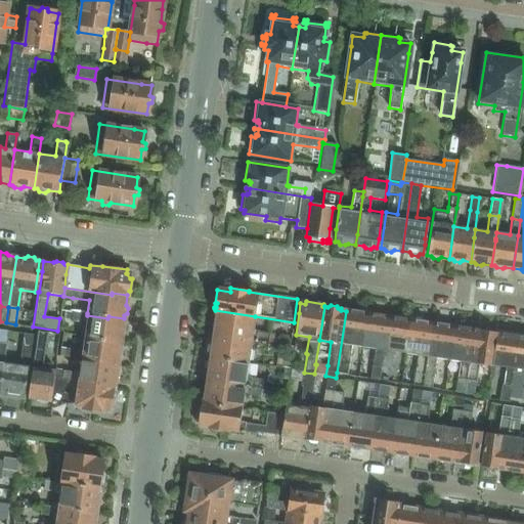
[(63,311),(62,319),(71,320),(73,311),(63,310),(63,311)]
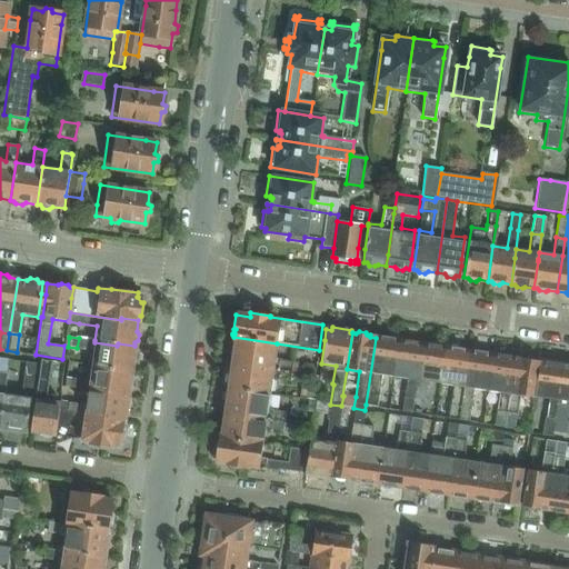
[(231,361),(231,362),(291,371),(297,372),(298,362),(279,360),(279,359),(275,358),(277,343),(233,337),(232,343),(233,343),(232,355),(235,355),(235,356),(237,356),(236,361),(231,361)]
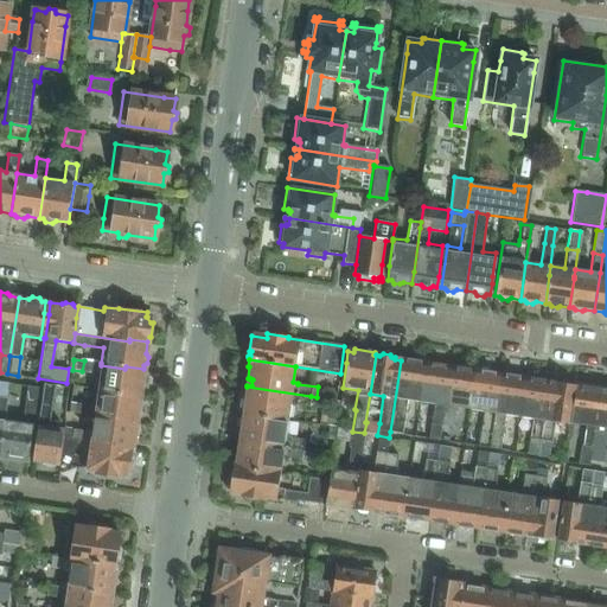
[(84,360),(82,371),(98,375),(96,389),(139,396),(140,394),(142,390),(144,384),(141,381),(144,369),(126,366),(125,369),(101,365),(101,363),(84,360)]
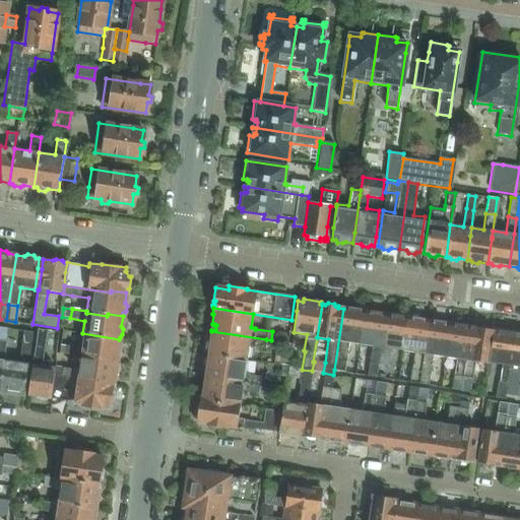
[(344,372),(348,342),(360,344),(365,312),(362,312),(361,310),(353,309),(351,310),(343,309),(334,370),(344,372)]
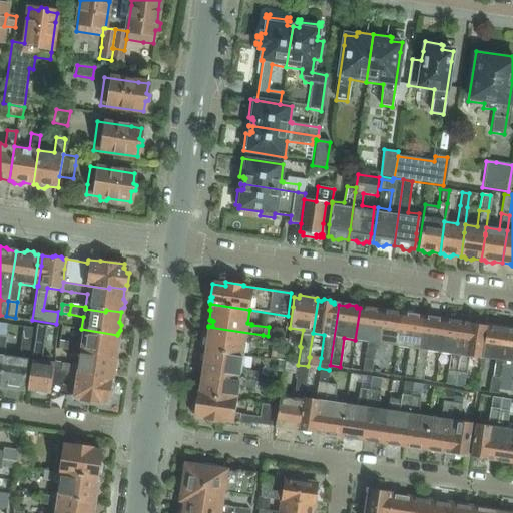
[(360,308),(355,340),(366,342),(363,359),(364,359),(362,371),(372,373),(374,360),(381,311),(373,310),(371,308),(365,307),(363,309),(360,308)]
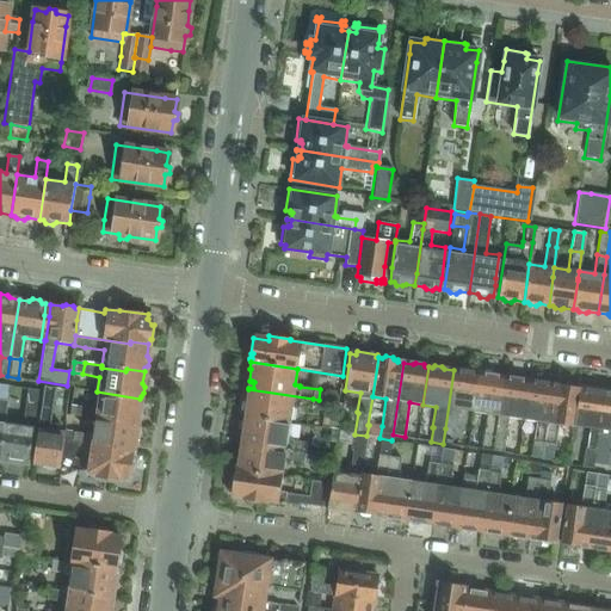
[(454,370),(445,429),(455,430),(458,409),(471,412),(473,412),(479,375),(475,374),(473,371),(466,370),(463,372),(454,370)]
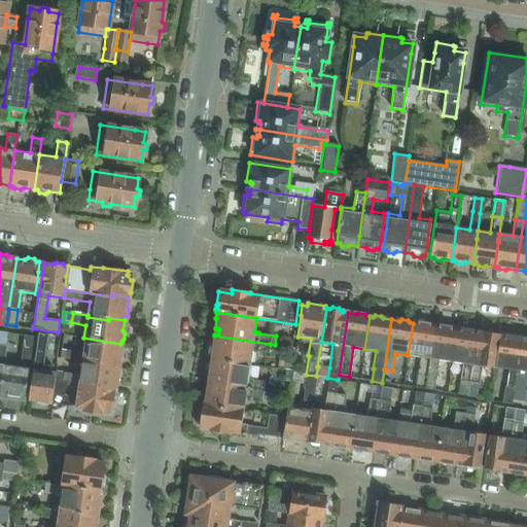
[(415,323),(413,323),(408,355),(419,357),(414,388),(424,389),(434,326),(425,325),(424,322),(418,321),(415,323)]
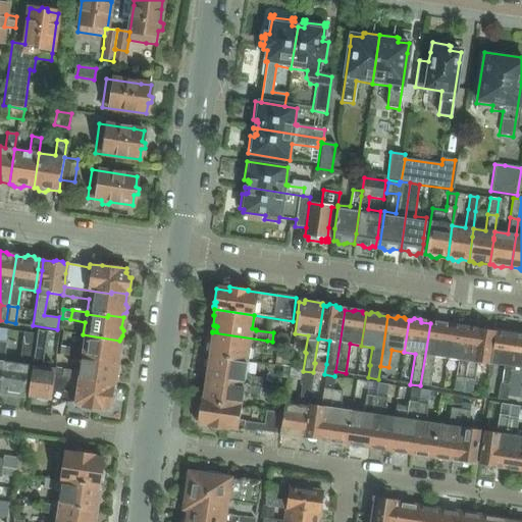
[(430,323),(420,385),(429,387),(434,357),(447,358),(451,326),(449,326),(447,323),(440,322),(438,324),(430,323)]
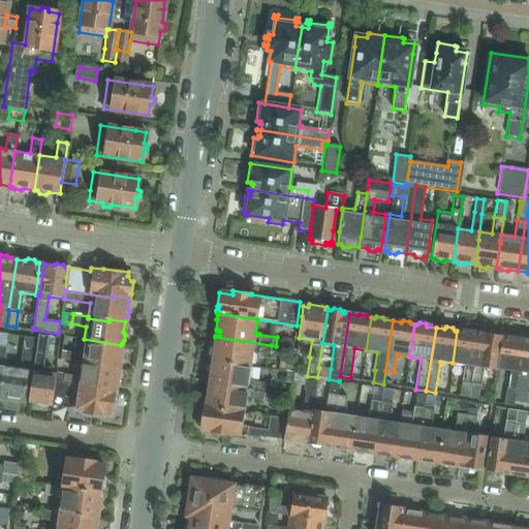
[(468,398),(471,384),(478,334),(470,333),(469,331),(462,330),(460,331),(457,331),(453,363),(463,365),(459,396),(468,398)]
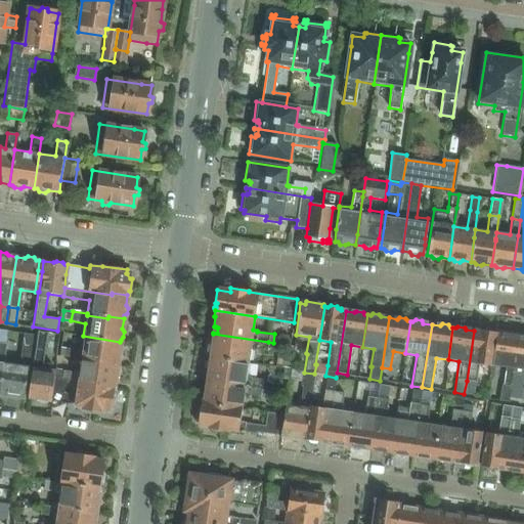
[(474,331),(464,394),(473,395),(474,384),(475,382),(478,364),(491,366),(495,342),(496,333),(492,332),(491,330),(485,329),(482,331),(480,330),(480,332),(474,331)]
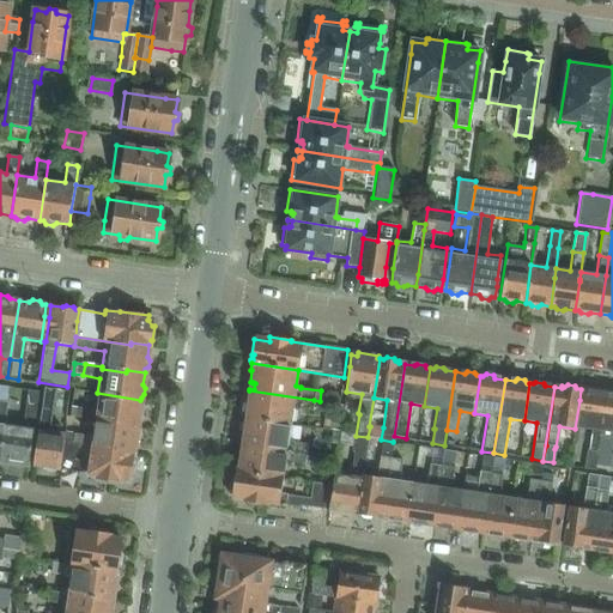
[(35,454),(34,466),(43,467),(46,469),(53,471),(56,468),(60,469),(61,457),(64,442),(65,432),(50,430),(55,389),(43,387),(38,428),(35,454)]
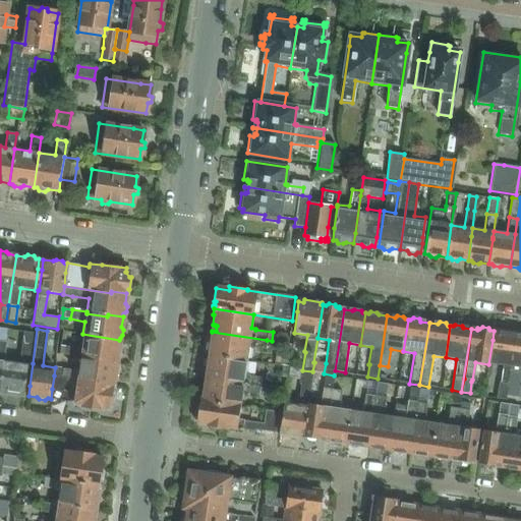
[(493,341),(489,363),(502,365),(499,383),(497,399),(506,400),(507,396),(506,396),(507,384),(516,334),(508,333),(506,330),(504,330),(500,329),(498,331),(495,331),(493,341)]
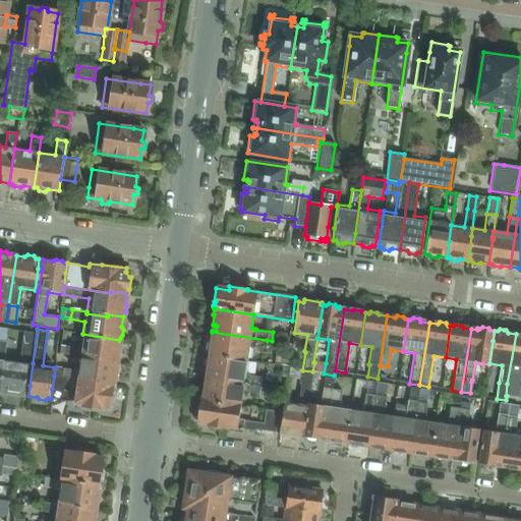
[(13,393),(23,395),(25,385),(32,333),(22,332),(21,344),(18,362),(3,360),(0,383),(0,391),(2,392),(4,394),(10,395),(13,393)]
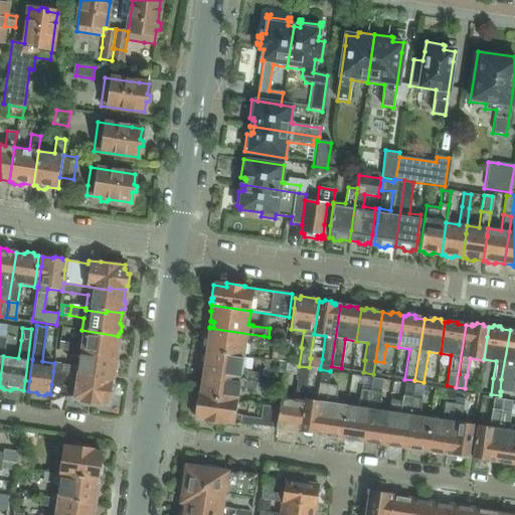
[(208,335),(206,350),(243,356),(245,343),(249,344),(250,343),(262,345),(264,336),(209,328),(209,329),(213,330),(212,335),(210,335),(208,335)]
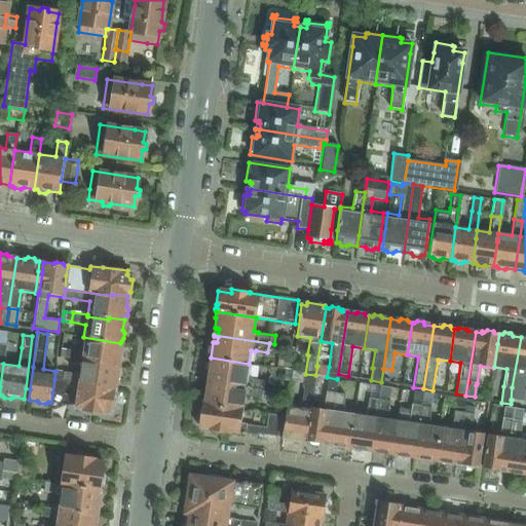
[(283,336),(278,340),(277,344),(291,346),(291,340),(289,336),(283,336)]
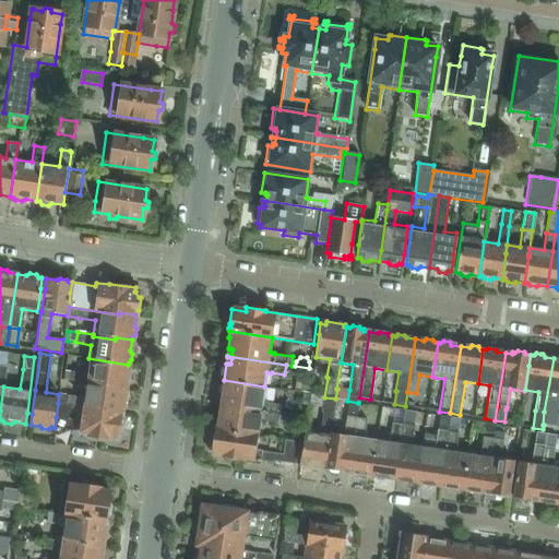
[(63,370),(62,379),(108,385),(108,388),(125,390),(126,379),(129,377),(130,371),(128,368),(128,365),(88,358),(86,373),(64,370),(63,370)]
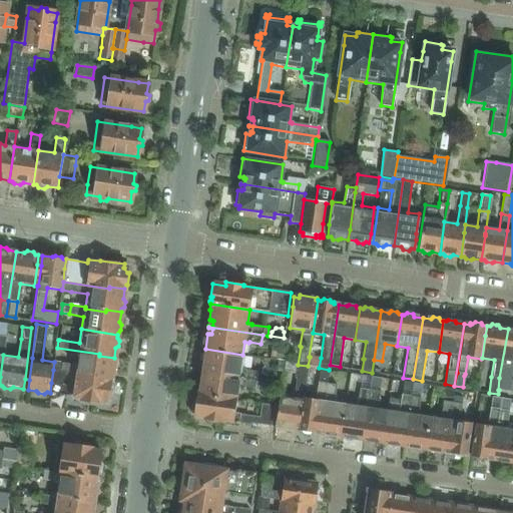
[(499,378),(498,390),(499,390),(509,392),(512,367),(512,329),(508,329),(499,378)]
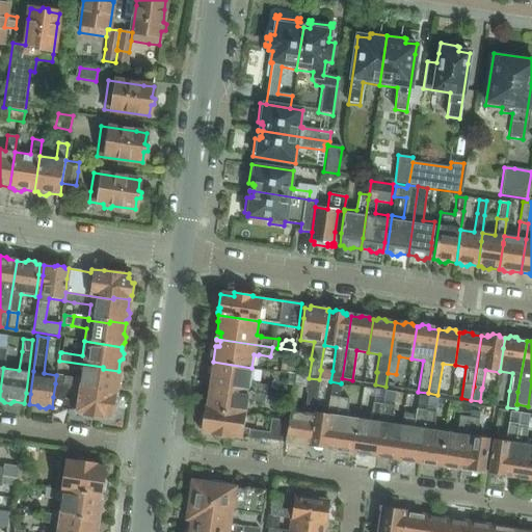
[(56,375),(55,383),(67,386),(79,388),(100,391),(100,393),(115,395),(116,384),(120,382),(120,376),(118,374),(118,371),(103,369),(103,367),(59,361),(59,362),(81,365),(79,378),(56,375)]
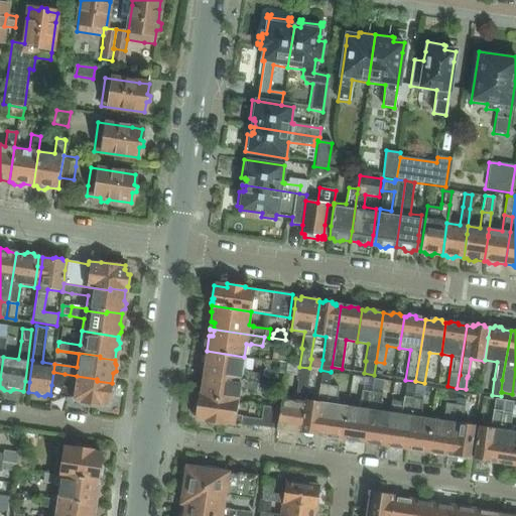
[(203,374),(256,382),(258,373),(242,371),(244,357),(207,351),(204,367),(206,367),(206,368),(208,368),(208,374),(203,373),(203,374)]
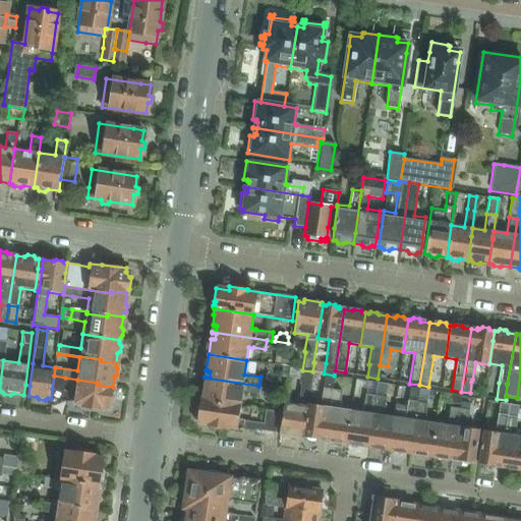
[(281,366),(282,366),(290,367),(291,358),(283,356),(281,366)]
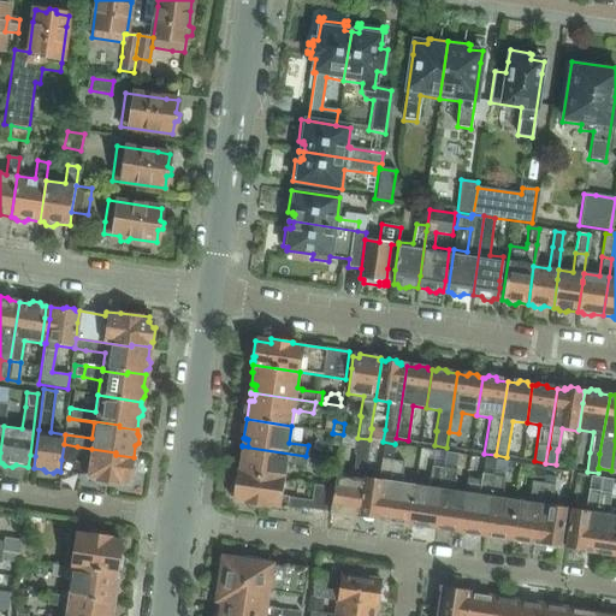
[(372,428),(369,439),(371,439),(383,442),(385,430),(372,428)]
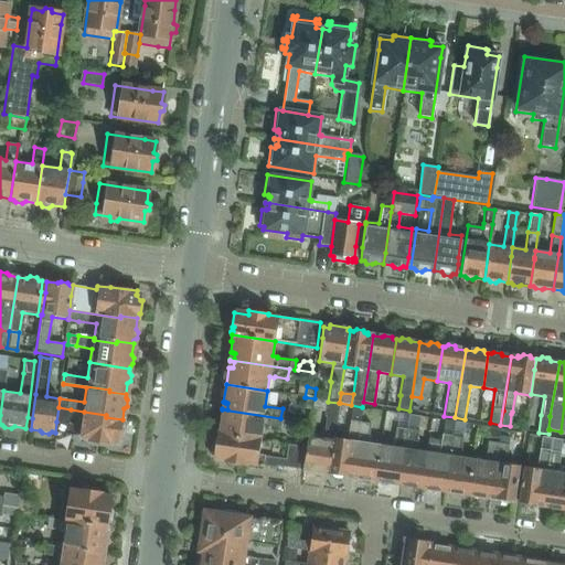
[(312,411),(315,398),(306,397),(304,409),(312,411)]
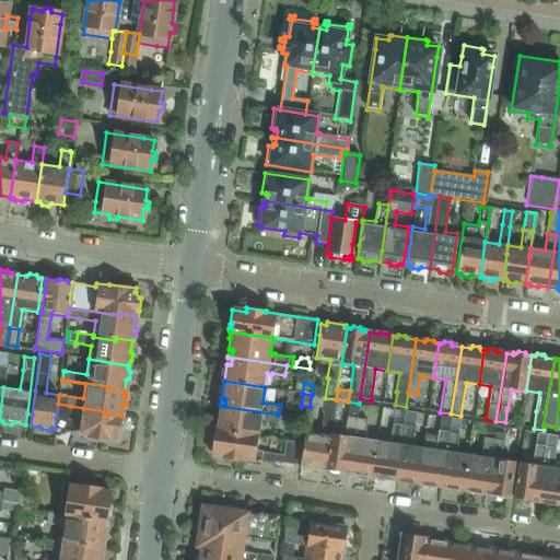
[(322,409),(323,397),(312,395),(310,407),(322,409)]
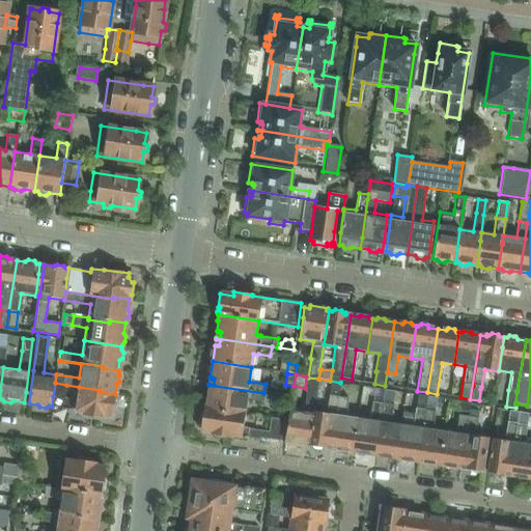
[(305,388),(304,393),(305,394),(316,395),(319,379),(318,379),(308,378),(306,376),(305,388)]
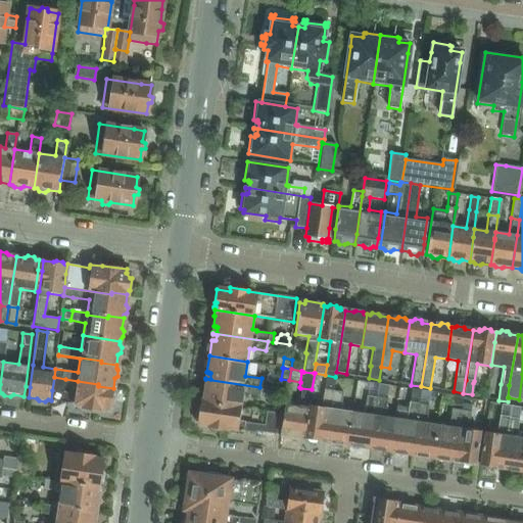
[(52,390),(51,400),(72,403),(74,403),(84,406),(83,410),(99,412),(100,408),(110,410),(111,405),(114,401),(115,395),(113,392),(114,388),(113,388),(98,386),(98,384),(78,381),(76,395),(63,393),(65,379),(54,377),(52,390)]
